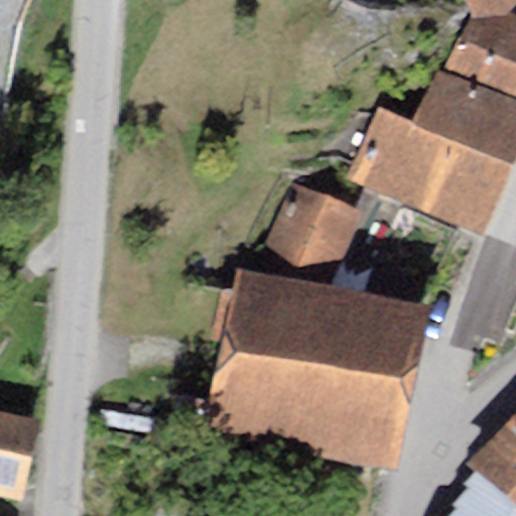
[(515,98),(515,15),(510,12),(515,4),(515,0),(464,0),(472,16),(443,71),(515,98)]
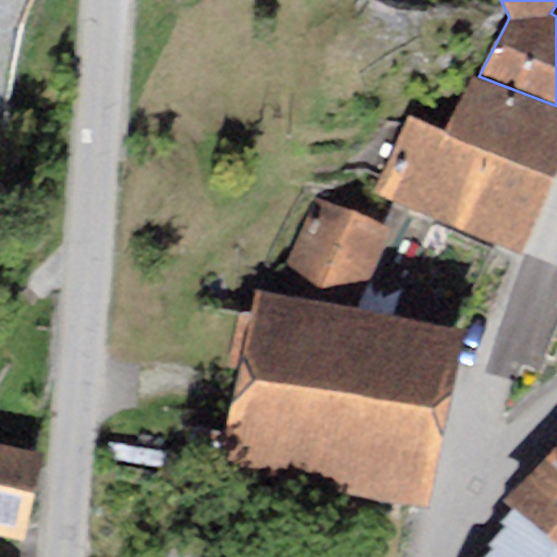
[(525,255),(556,178),(556,106),(479,76),(472,74),(444,132),(409,116),(378,193),(525,255)]
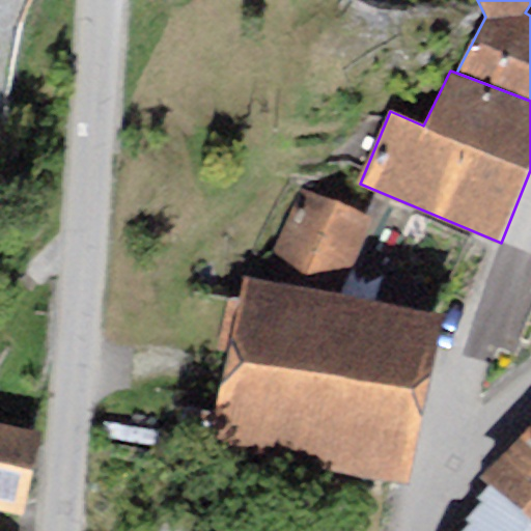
[(372,219),(301,189),(270,262),(342,292),(372,219)]
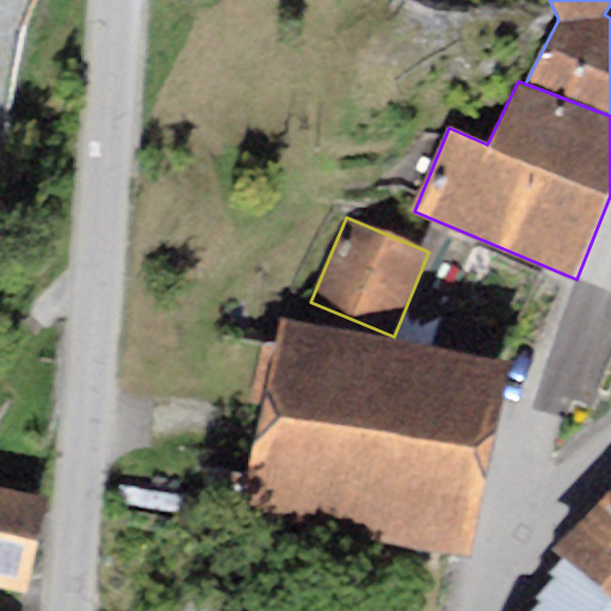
[(508,362),(279,319),(242,517),(471,560),(508,362)]
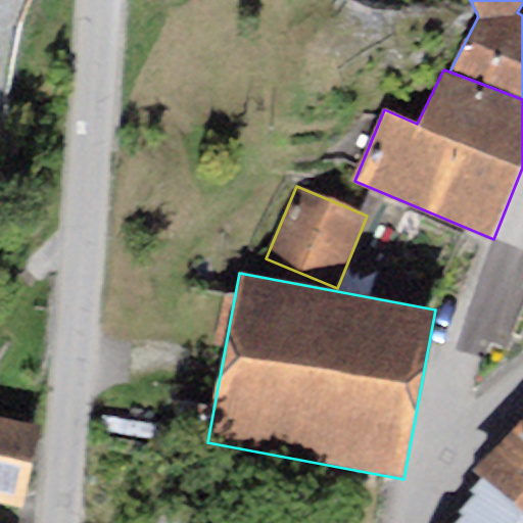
[(0,502),(24,509),(41,425),(0,417),(0,502)]
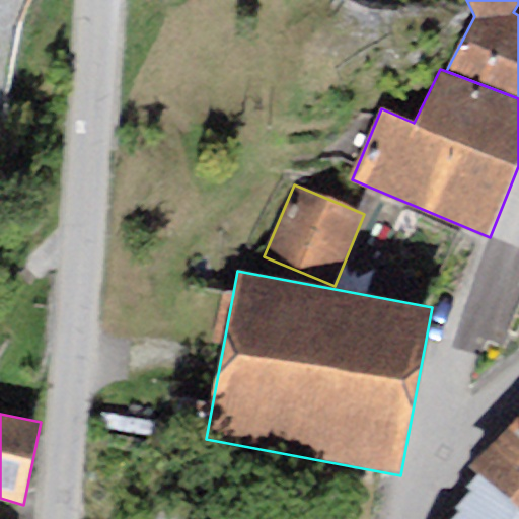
[(480,473),(518,510),(518,419),(473,466),(480,473)]
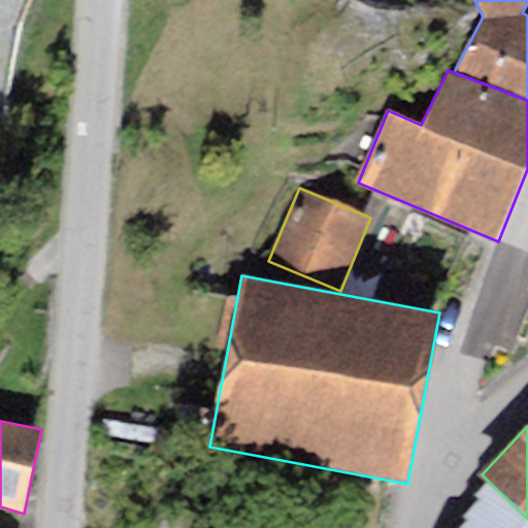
[(527,527),(527,519),(489,482),(473,496),(479,500),(463,517),(466,521),(461,527),(527,527)]
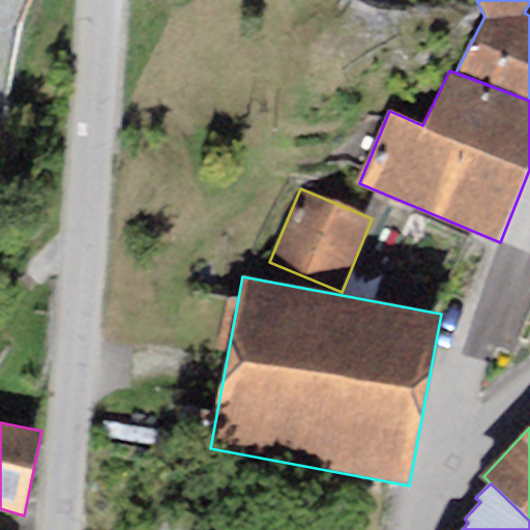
[(189,529),(187,529),(165,520),(156,529),(189,529)]
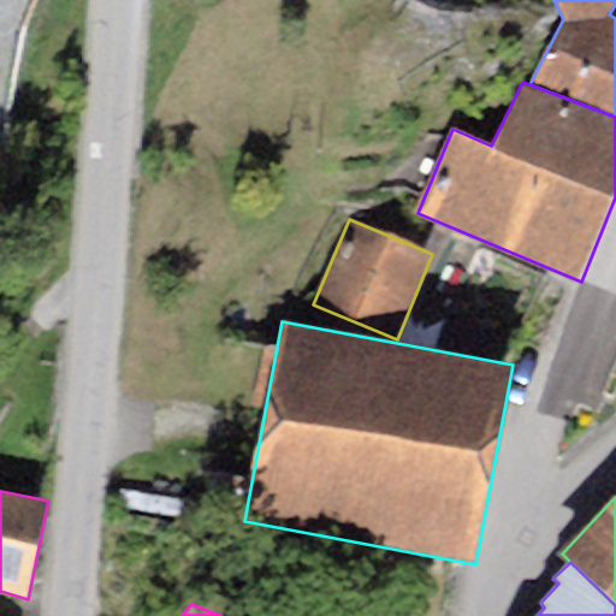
All buildings are outlined.
